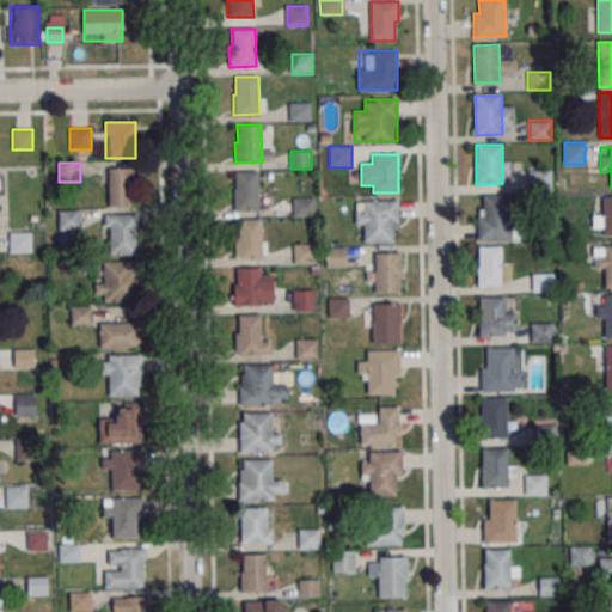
[(134,169),(109,169),(109,207),(134,207),(134,169)]
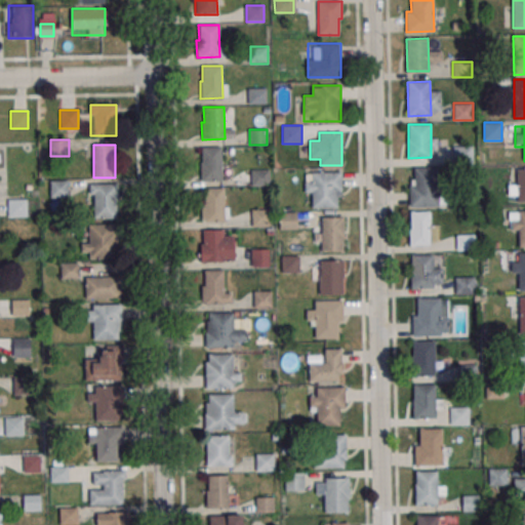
[(473,145),(453,145),(453,163),(473,163),(473,145)]
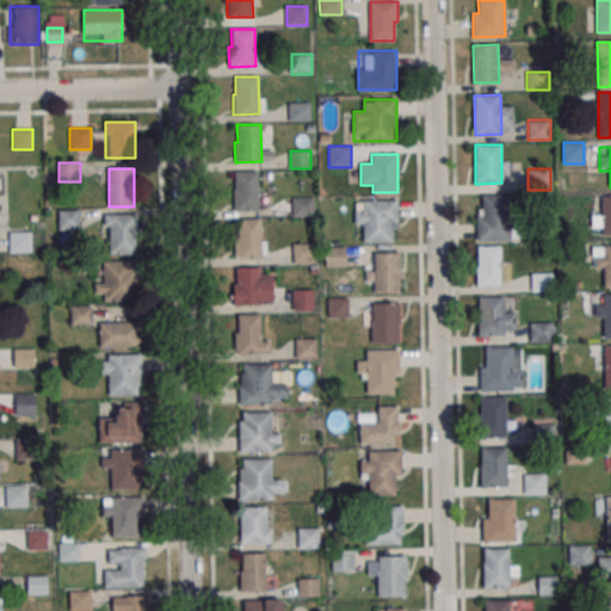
[(234,171),(258,171),(259,211),(232,213),(230,189),(235,189),(234,171)]
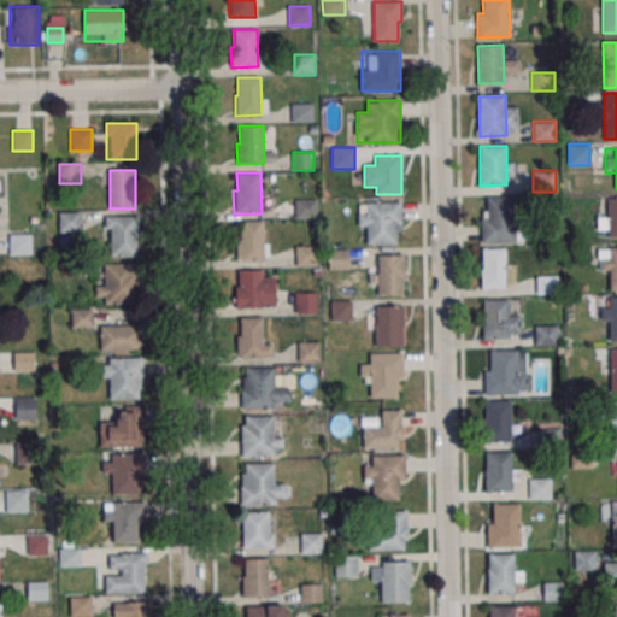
[(487,197),(513,197),(515,241),(481,242),(481,218),(487,218),(487,197)]
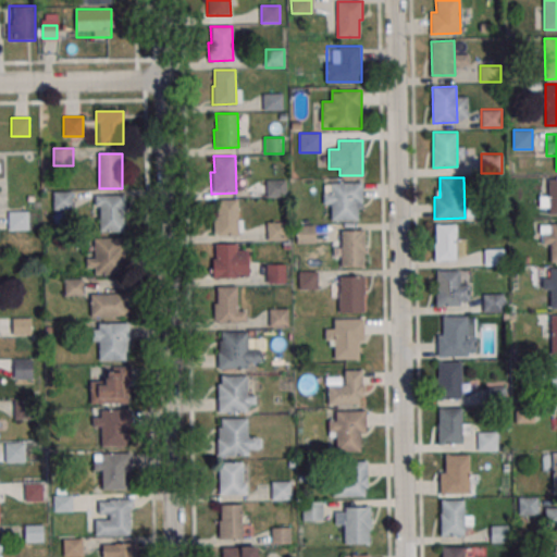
[(556,177),(548,177),(548,192),(540,192),(540,214),(556,214),(556,177)]
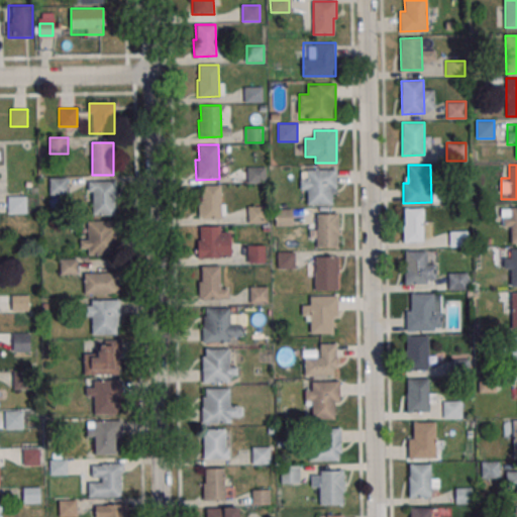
[(267,168),(232,168),(232,184),(267,184),(267,168)]
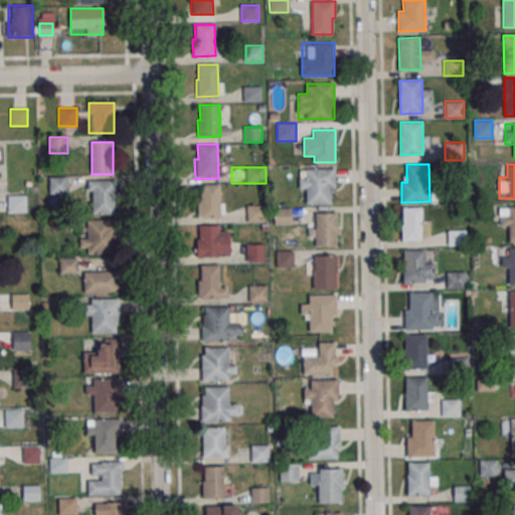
[(299,168),(299,191),(307,191),(307,204),(335,204),(335,168),(299,168)]
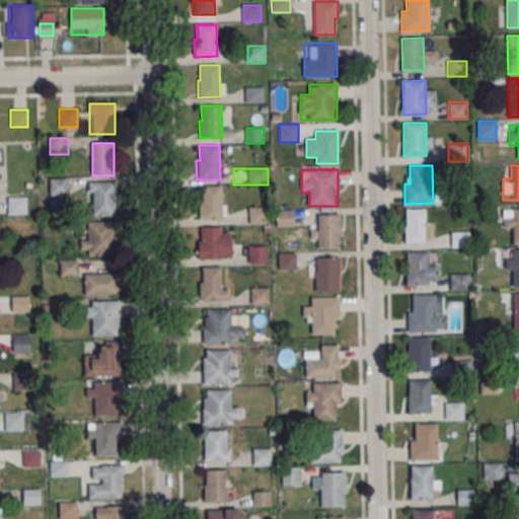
[(67,178),(50,178),(50,195),(67,195),(67,178)]
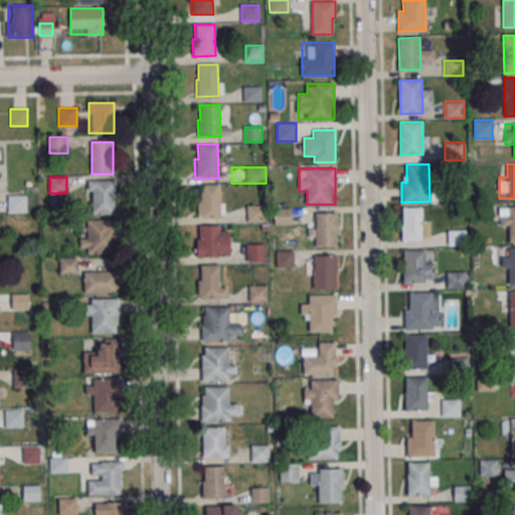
[(116,180),(89,180),(89,213),(116,213),(116,180)]
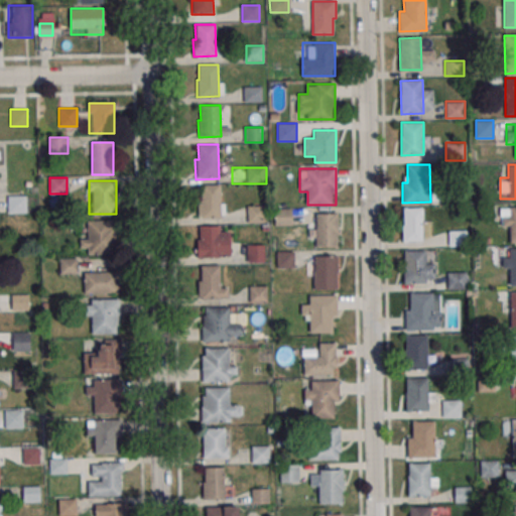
[(201,184),(221,184),(222,219),(198,220),(198,200),(202,200),(201,184)]
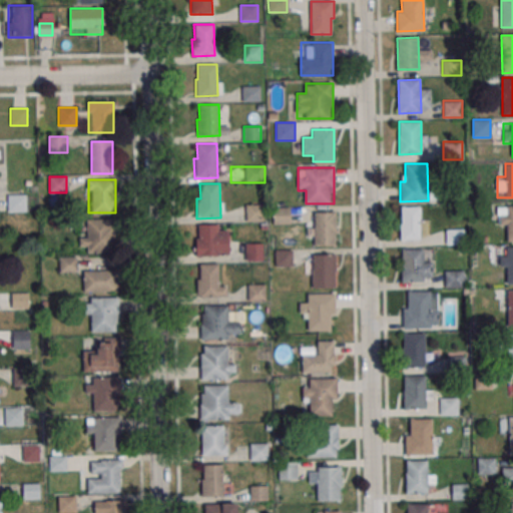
[(25,195),(8,195),(8,210),(25,210),(25,195)]
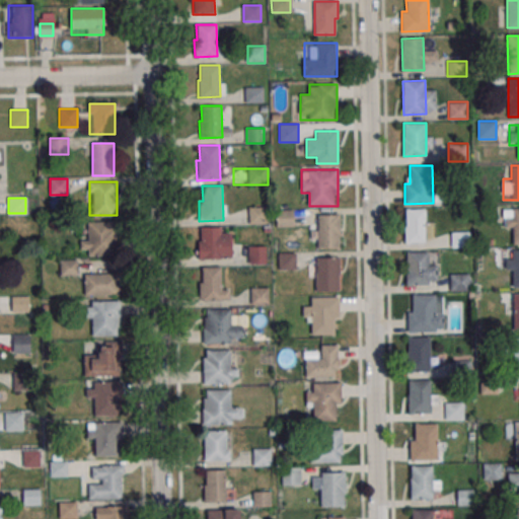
[(248,207),(248,224),(268,224),(268,207),(248,207)]
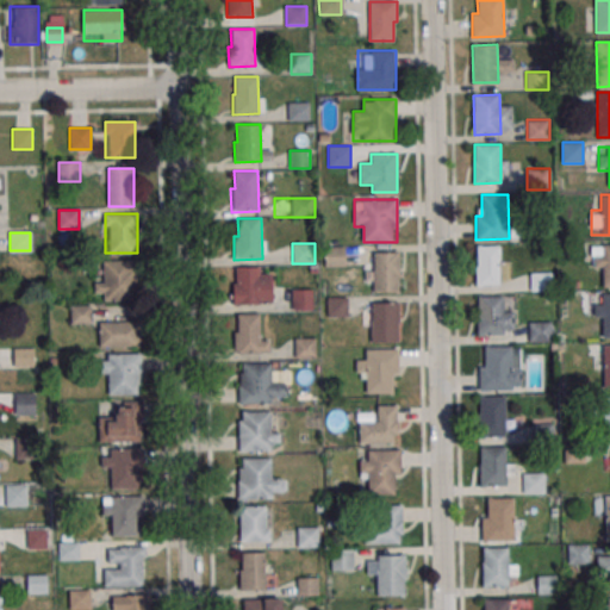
[(609,287),(609,244),(591,244),(591,269),(603,269),(603,287),(609,287)]
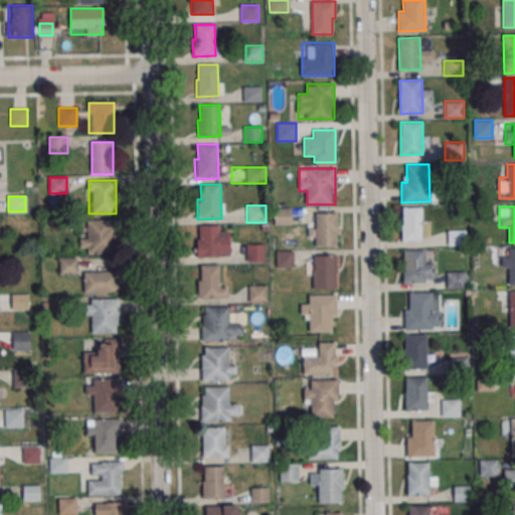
[(402,207),(424,207),(424,239),(402,240),(402,207)]
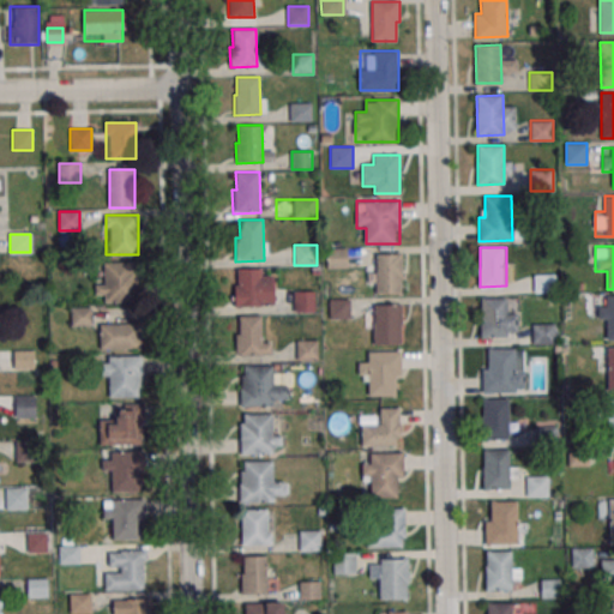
[(326,248),(326,269),(347,269),(347,248),(326,248)]
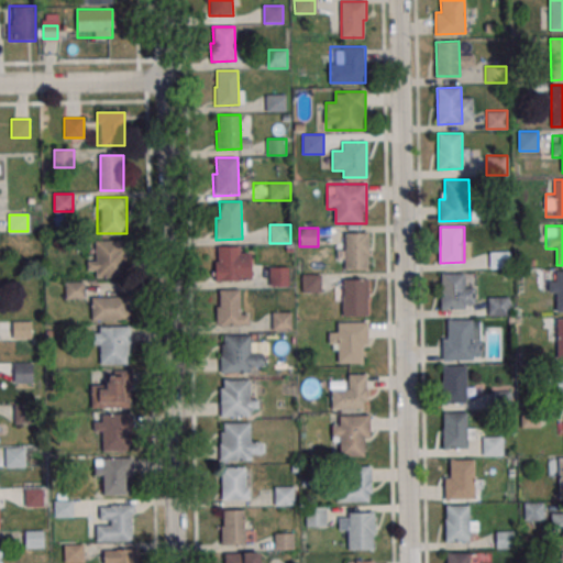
[(368,232),(344,232),(344,269),(368,269),(368,232)]
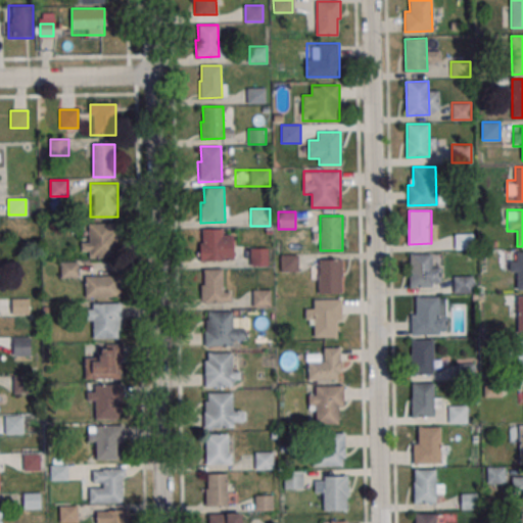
[(115,257),(115,224),(85,224),(85,257),(115,257)]
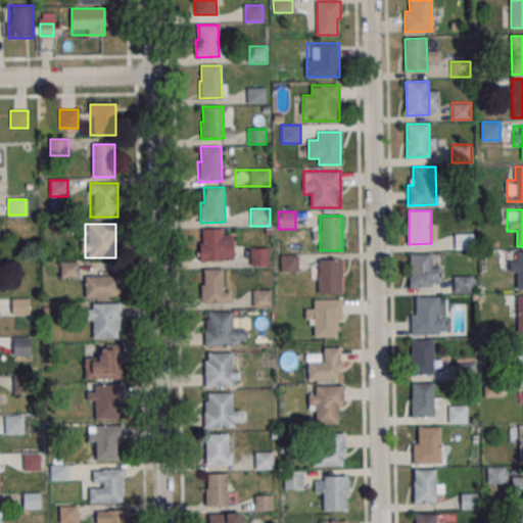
[(200,260),(234,260),(234,229),(200,229),(200,260)]
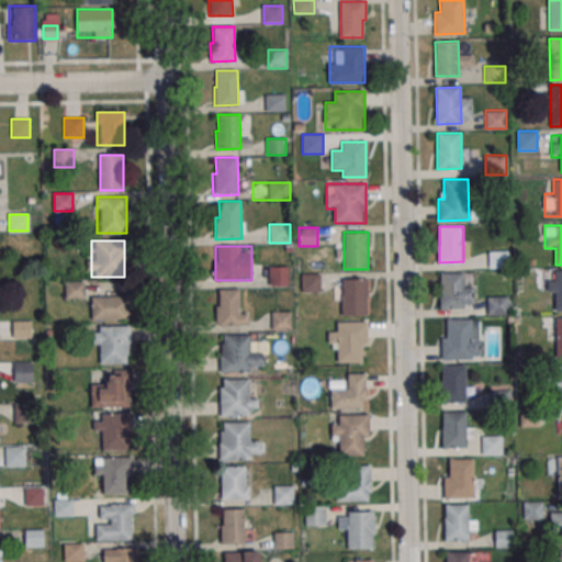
[(507,268),(507,251),(483,251),(483,268),(507,268)]
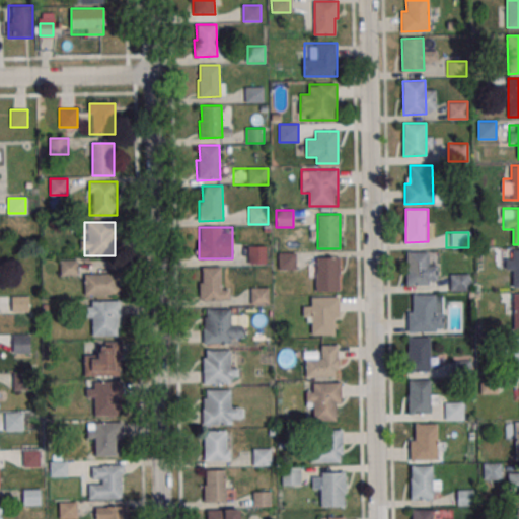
[(266,246),(248,246),(248,264),(266,264),(266,246)]
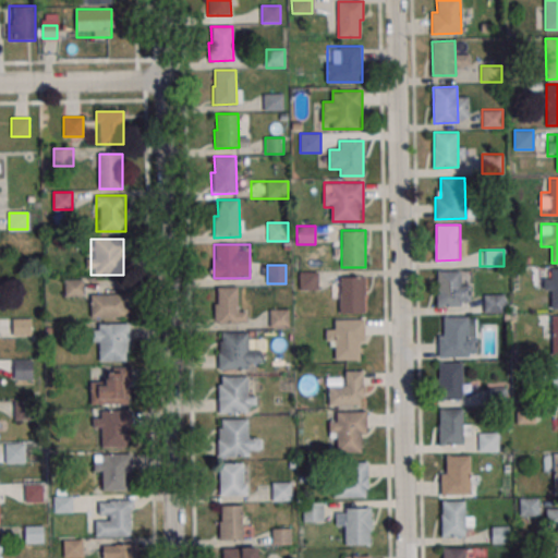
[(557,268),(544,268),(544,291),(552,291),(552,308),(557,308),(557,268)]
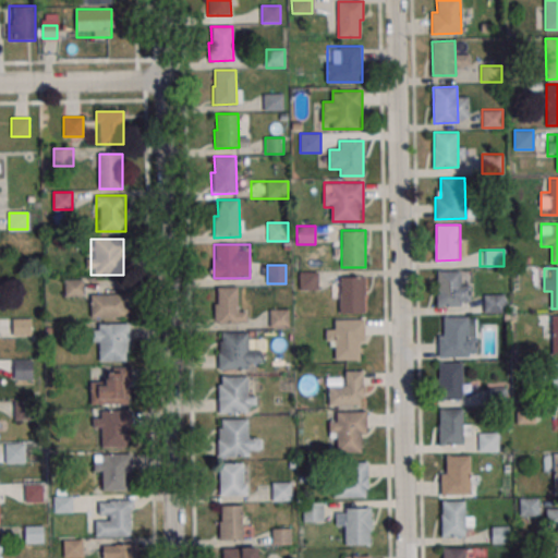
[(437,271),(461,270),(461,306),(437,306),(437,271)]
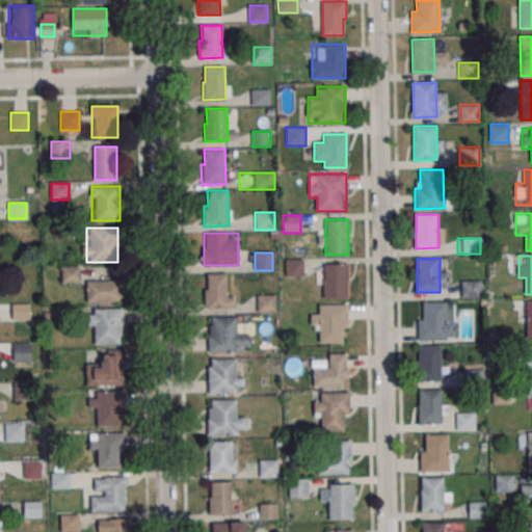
[(302,276),(302,260),(286,260),(286,276),(302,276)]
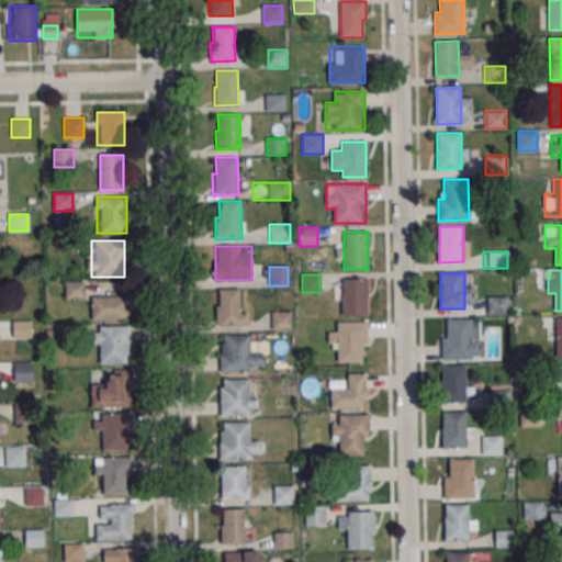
[(343,315),(368,315),(368,278),(343,278),(343,315)]
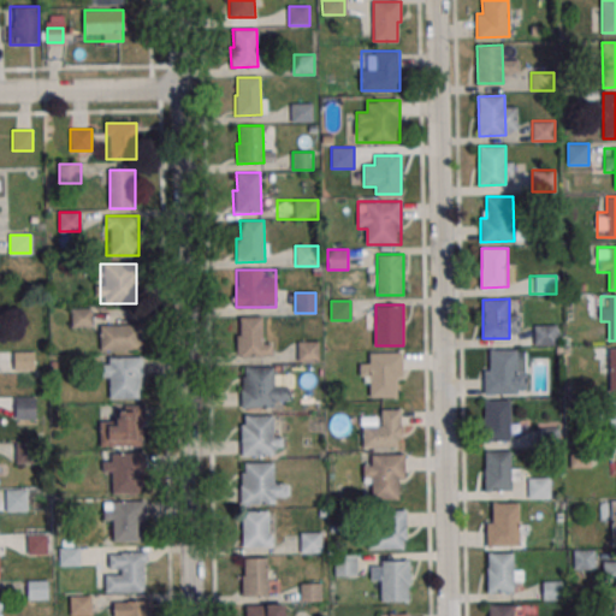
[(267,356),(267,318),(238,318),(238,356),(267,356)]
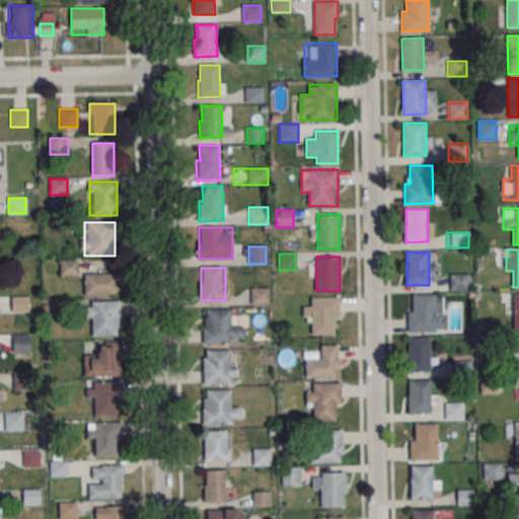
[(84,274),(84,295),(120,295),(120,274),(84,274)]
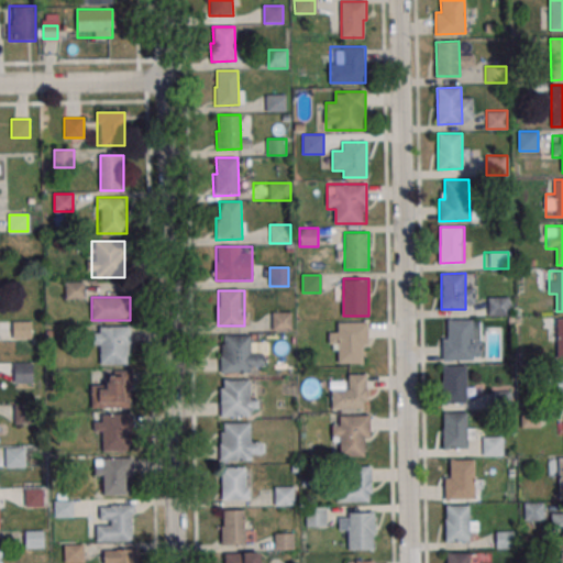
[(488,316),(510,316),(510,297),(488,297),(488,316)]
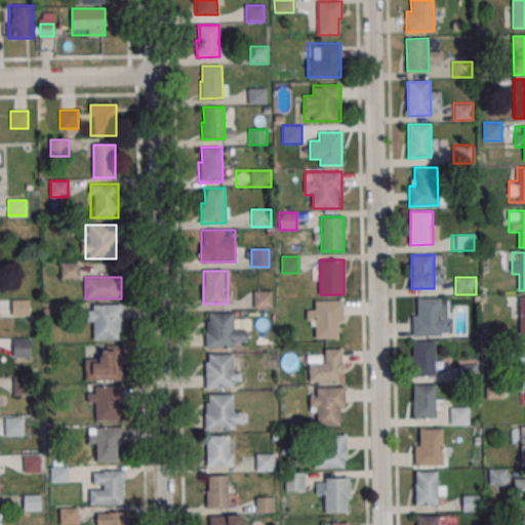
[(254,308),(271,308),(271,291),(254,291),(254,308)]
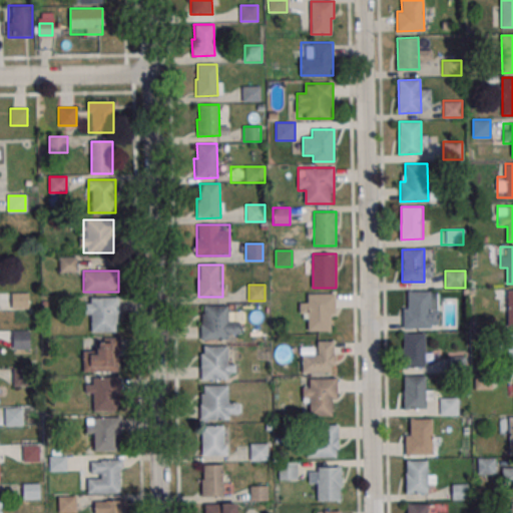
[(408,292),(430,291),(431,328),(404,328),(403,309),(408,309),(408,292)]
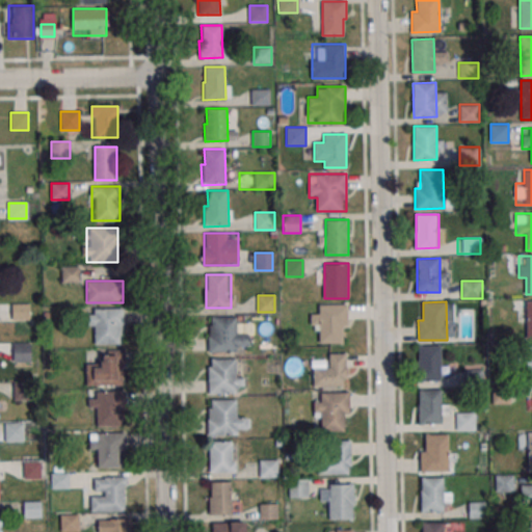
[(319,314),(312,314),(311,330),(320,330),(320,343),(347,343),(347,304),(319,303),(319,314)]
